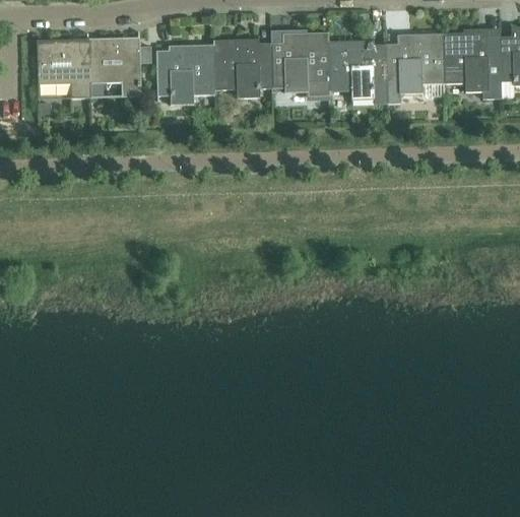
[(511,36),(499,36),(500,81),(512,80),(513,85),(519,84),(519,25),(511,26),(511,36)]
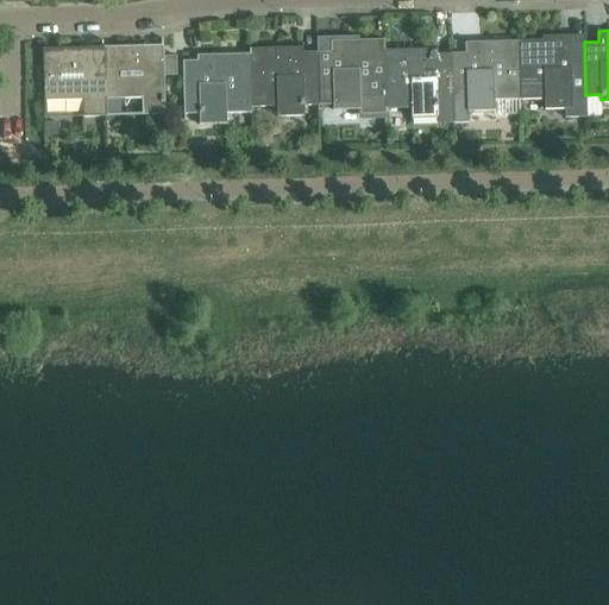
[(331,49),(316,49),(318,102),(332,102),(332,108),(359,107),(359,114),(384,114),(384,106),(385,106),(383,37),(330,38),(331,49)]
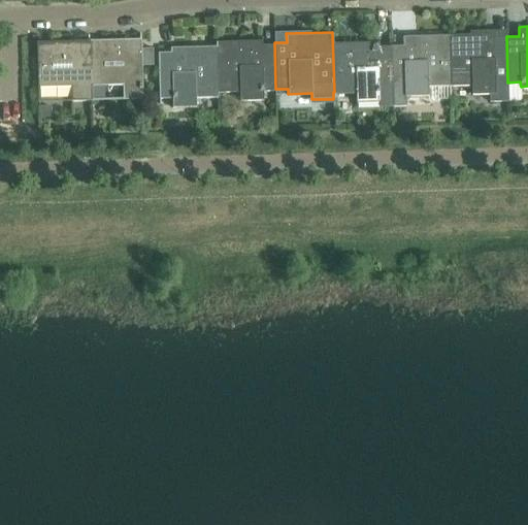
[(333,32),(332,32),(334,92),(356,92),(356,100),(380,100),(380,105),(392,104),(392,90),(391,44),(378,44),(378,40),(333,41),(333,32)]
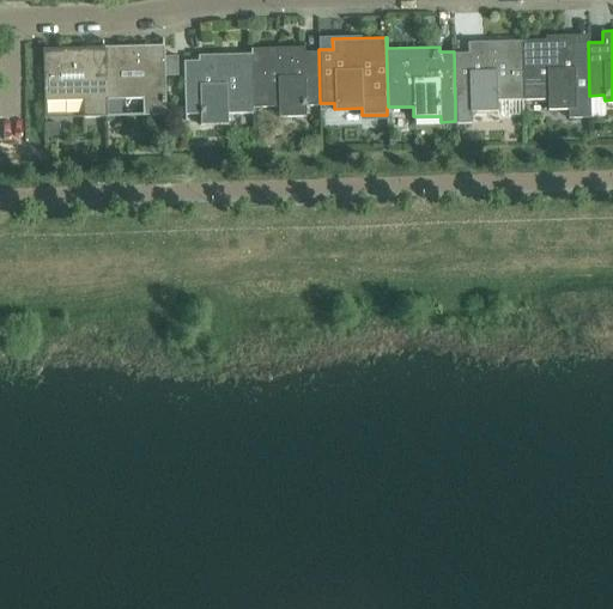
[(546,38),(521,38),(522,98),(547,97),(547,108),(569,107),(569,116),(590,115),(589,96),(588,42),(575,42),(574,37),(546,38)]
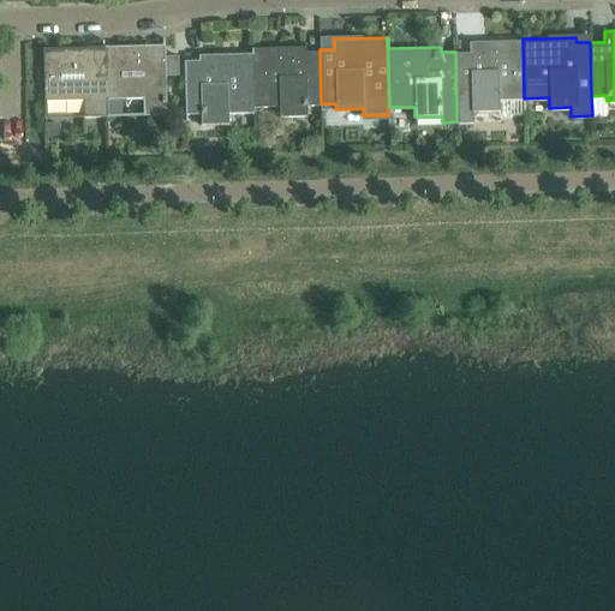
[(469,51),(455,52),(457,105),(457,121),(473,121),(473,111),(499,109),(499,99),(524,99),(523,39),(469,40),(469,51)]
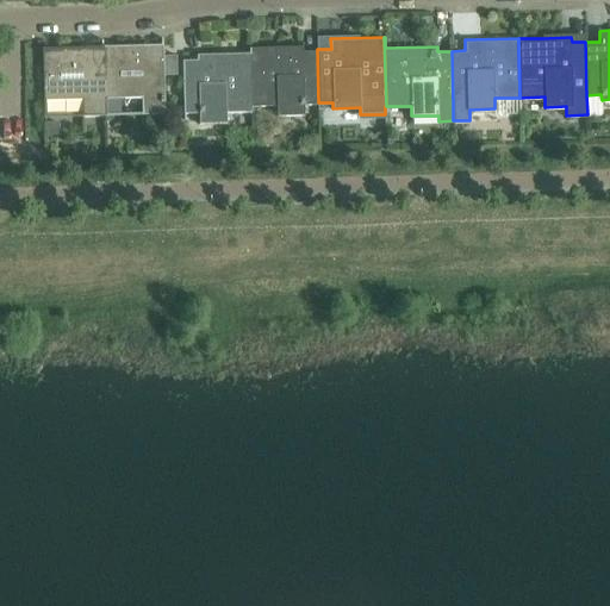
[(165,112),(163,43),(104,45),(105,97),(142,95),(142,113),(165,112)]
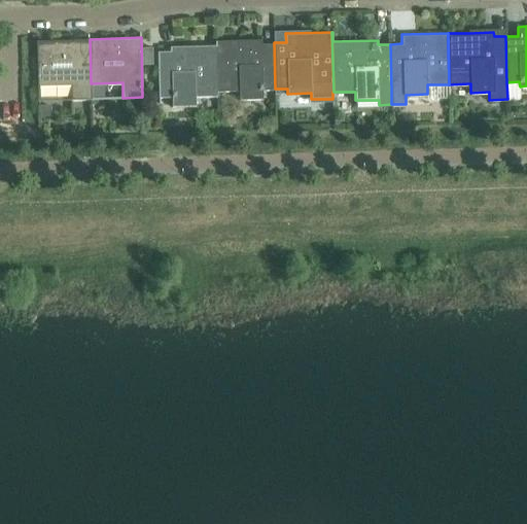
[(91,83),(90,39),(37,40),(38,85),(71,84),(71,99),(92,98),(91,83)]
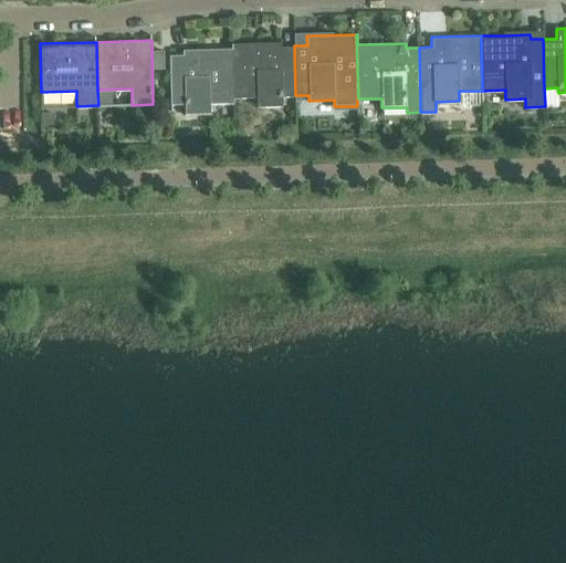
[(282,96),(295,95),(294,45),(281,47),(281,42),(231,43),(233,97),(257,97),(257,107),(282,106),(282,96)]
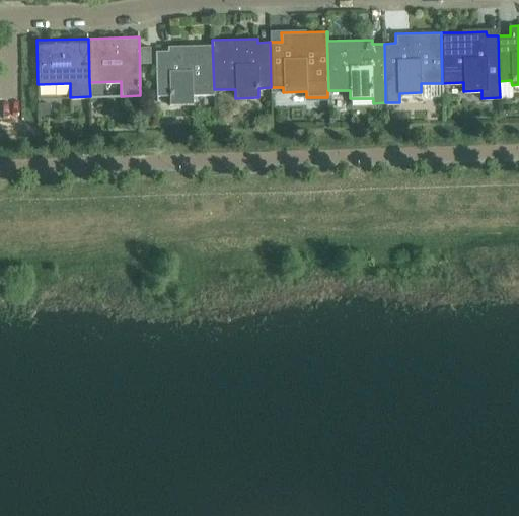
[(214,89),(212,40),(212,44),(167,45),(167,50),(155,51),(156,95),(168,95),(169,104),(192,103),(192,94),(214,94),(214,89)]
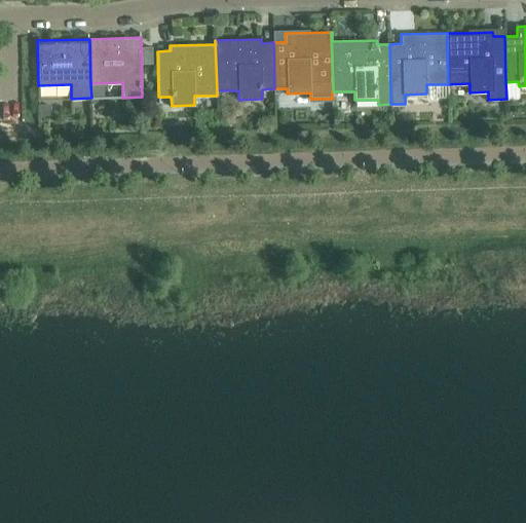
All buildings are outlined.
